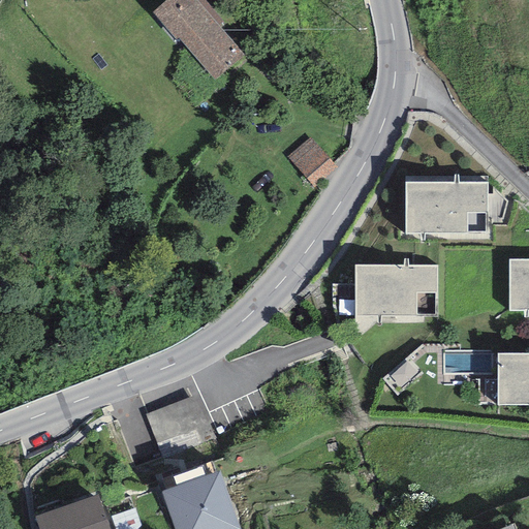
[(195,0),(165,0),(152,12),(176,39),(178,37),(214,80),(243,54),(195,0)]
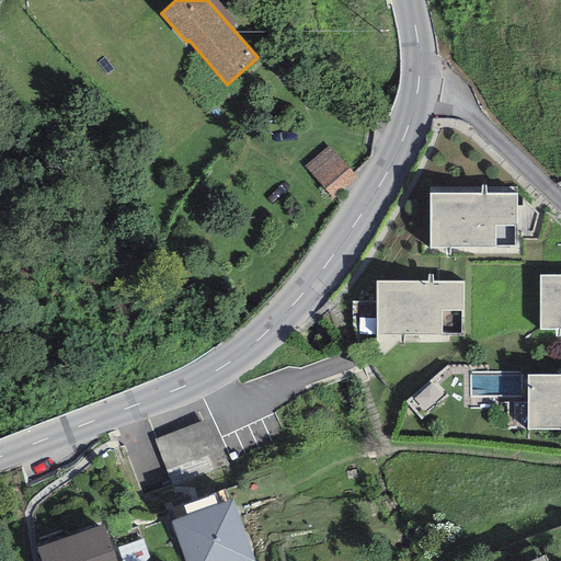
[(356,178),(328,147),(305,169),(333,199),(356,178)]
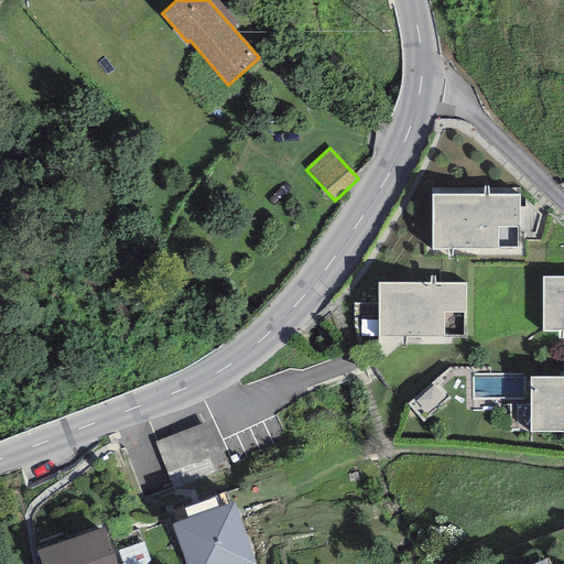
[(432,195),(432,248),(518,248),(518,195),(432,195)]
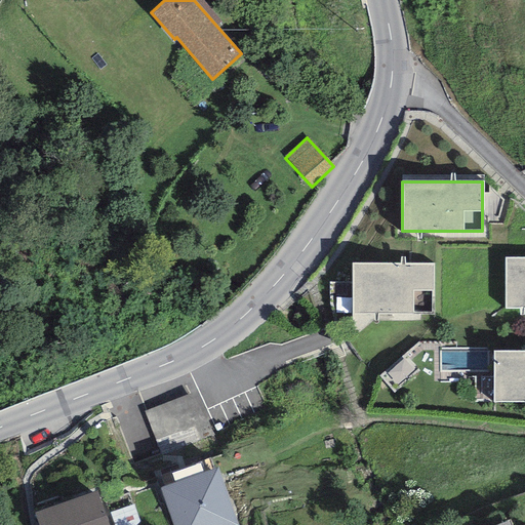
[(524,257),(505,257),(505,308),(524,308),(524,257)]
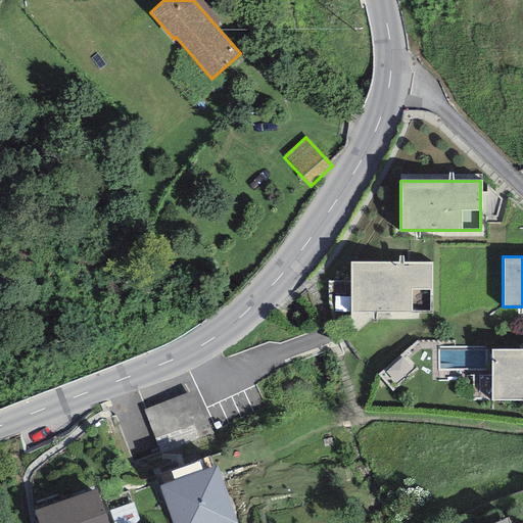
[(432,264),(350,263),(350,313),(432,313),(432,264)]
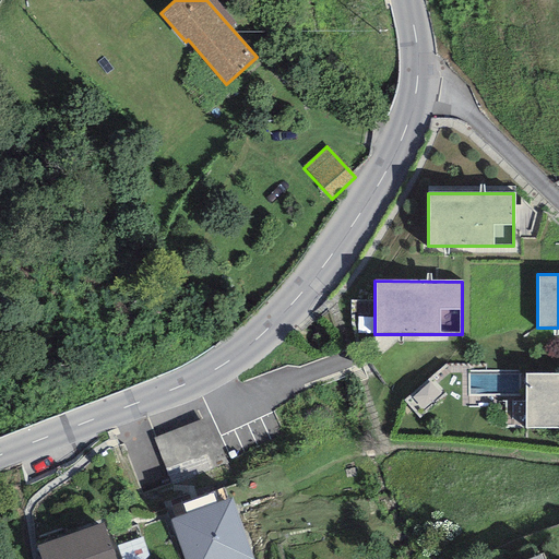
[(558,373),(526,373),(525,426),(558,426),(558,373)]
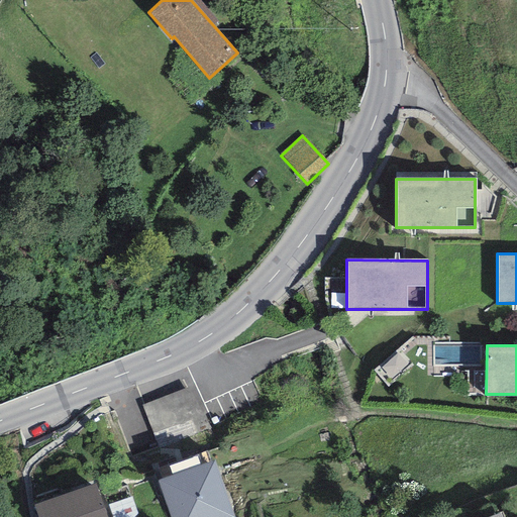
[(193,385),(141,405),(159,449),(210,429),(193,385)]
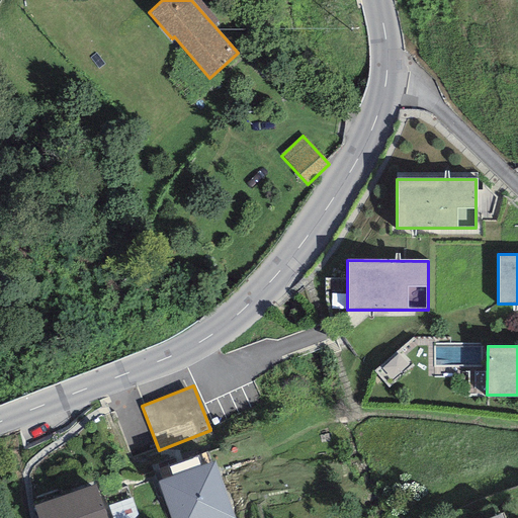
[(235,517),(214,461),(157,482),(170,517),(235,517)]
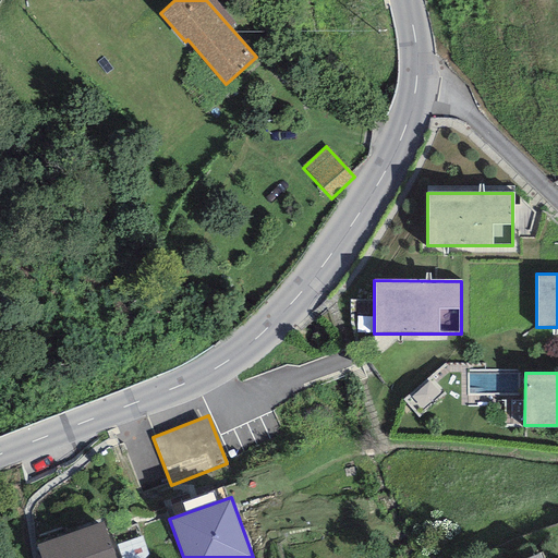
[(116,557),(104,522),(36,545),(40,557),(116,557)]
